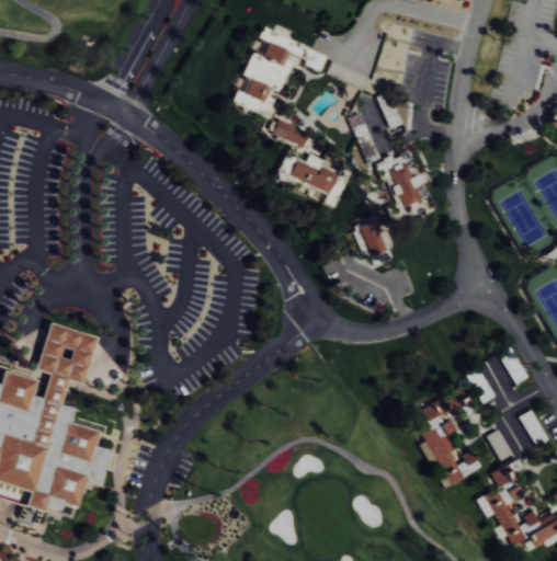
[(246,95),(270,104),(275,90),(281,92),(293,61),(288,59),(292,52),(282,48),(284,43),(276,39),(279,33),(264,27),(260,38),(270,42),(263,57),(253,53),(245,76),(251,78),(246,95)]
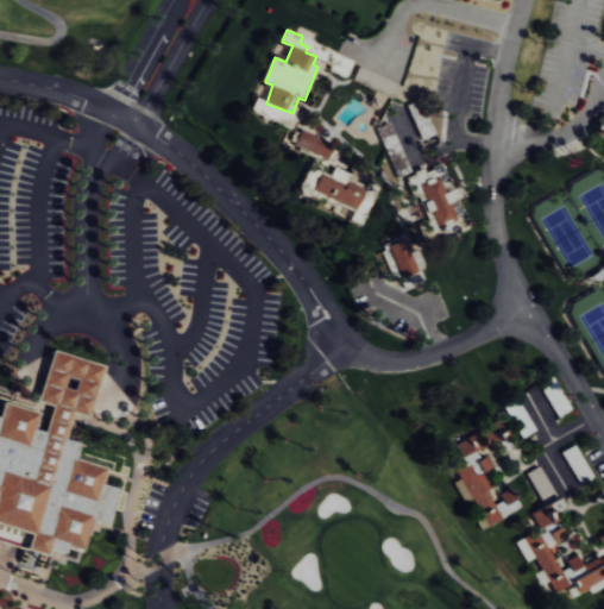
[(356,81),(397,96),(402,83),(360,68),(356,81)]
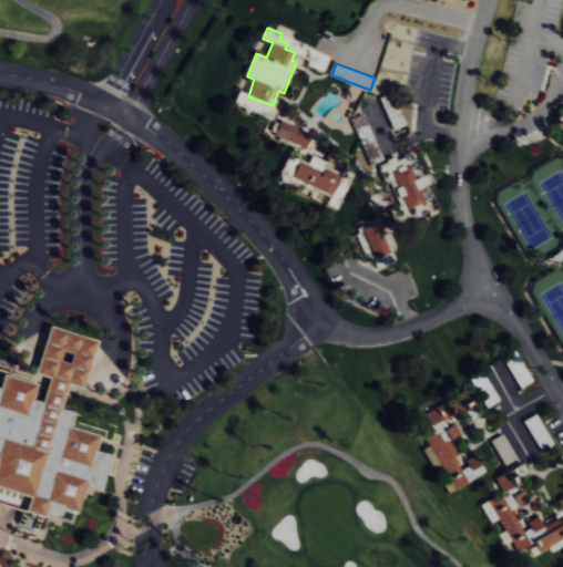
[(562,115),(552,122),(562,140),(562,115)]
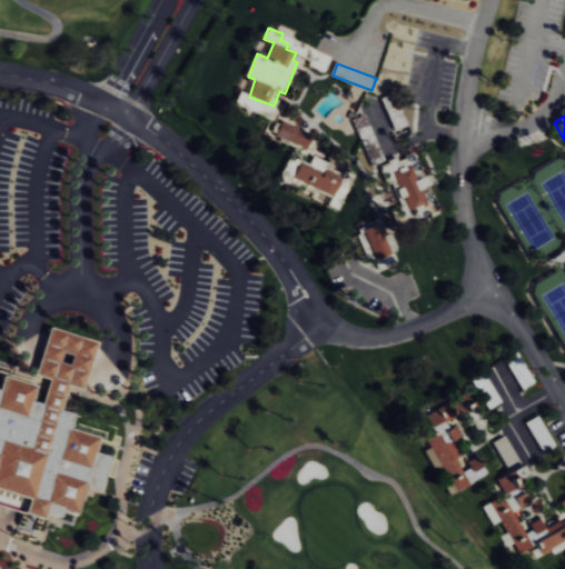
[(308,149),(315,135),(284,121),(277,137),(308,149)]
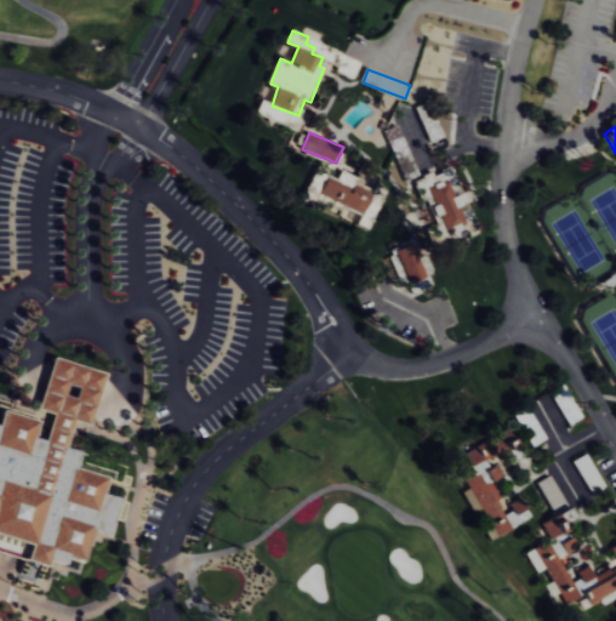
[(467,226),(448,172),(440,175),(443,181),(429,186),(448,233),(467,226)]
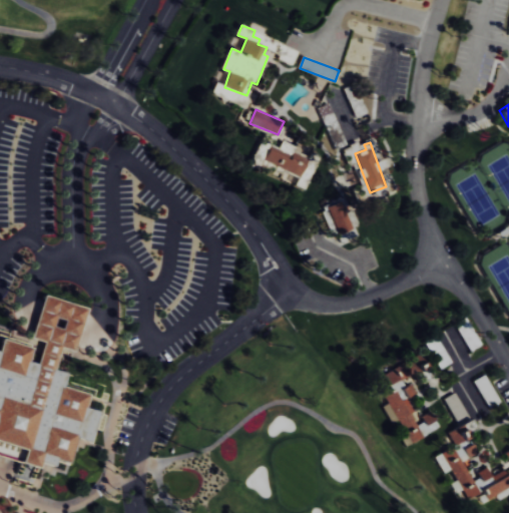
[(293,153),(271,145),(265,162),(303,176),(309,157),(293,151),(293,153)]
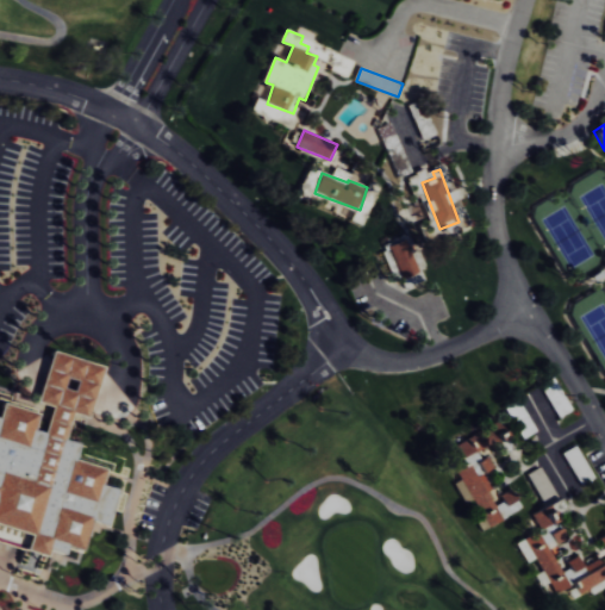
[(420,226),(429,242),(443,234),(435,218),(420,226)]
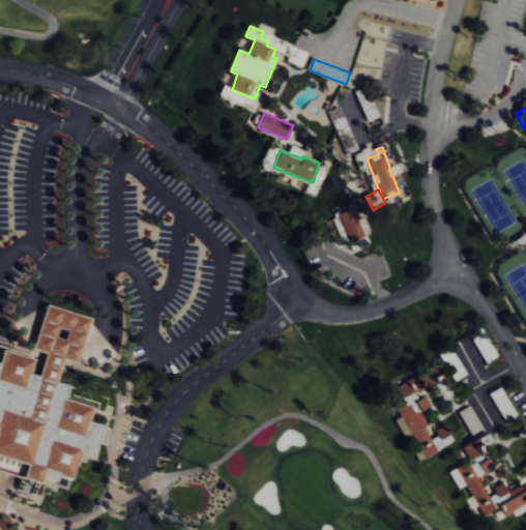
[(340,213),(349,242),(363,238),(354,209),(340,213)]
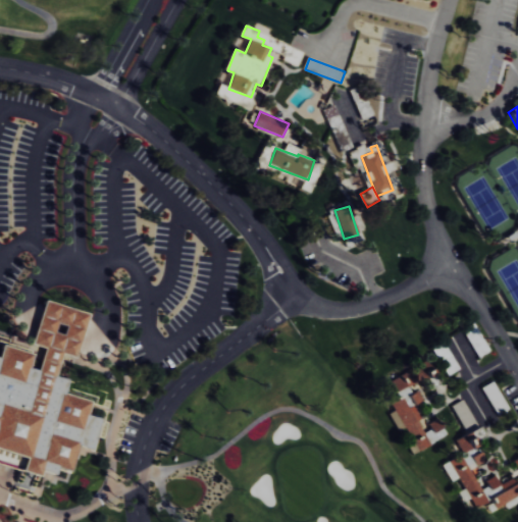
[(0,451),(23,457),(19,473),(36,477),(39,474),(67,472),(96,428),(58,366),(61,354),(76,358),(88,313),(44,302),(33,345),(45,348),(39,371),(30,368),(33,354),(1,346),(0,351),(0,451)]
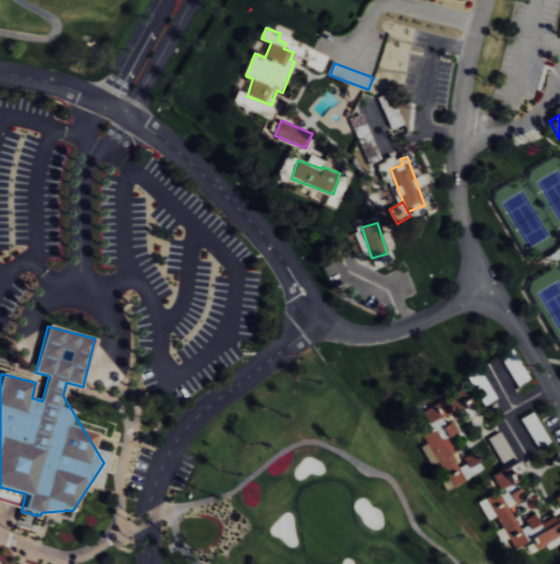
[(449,489),(485,472),(477,455),(470,458),(465,448),(458,453),(450,438),(458,434),(452,424),(478,411),(467,389),(423,411),(432,429),(423,434),(429,444),(428,445),(449,489)]
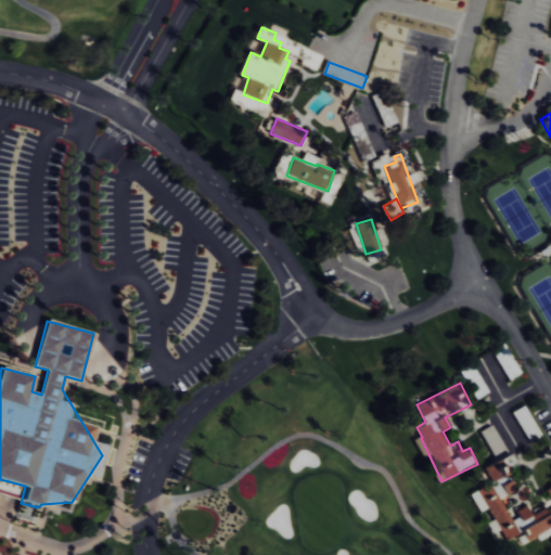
[(550,488),(548,489),(550,493),(550,510),(536,518),(529,506),(521,511),(511,507),(517,487),(503,482),(509,468),(520,463),(513,461),(515,453),(485,468),(492,483),(479,490),(496,520),(490,524),(495,531),(504,534),(508,541),(525,532),(529,541),(550,529),(550,488)]
